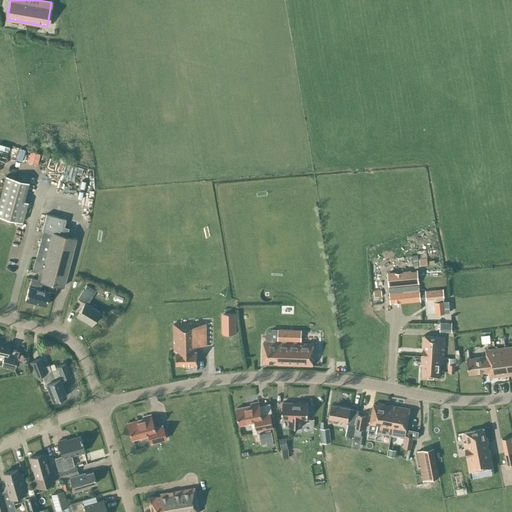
[(23,201),(28,182),(5,176),(0,195),(0,216),(22,222),(27,202),(23,201)]
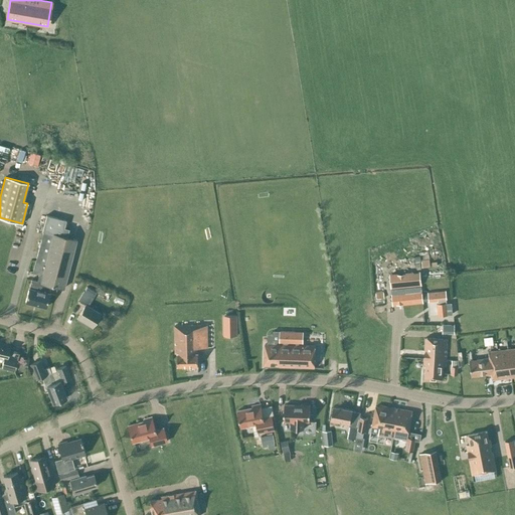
[(28,288),(25,303),(45,308),(51,286),(63,289),(76,239),(62,236),(62,235),(61,235),(63,227),(64,227),(66,220),(46,215),(42,231),(43,231),(32,273),(38,274),(38,276),(39,277),(38,282),(31,280),(29,288),(28,288)]
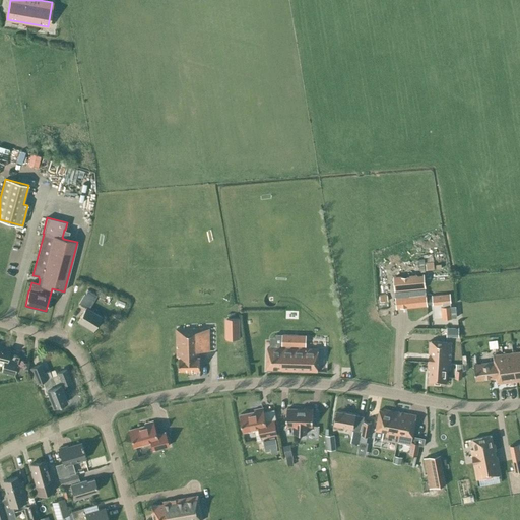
[(434,269),(433,261),(426,262),(427,270),(434,269)]
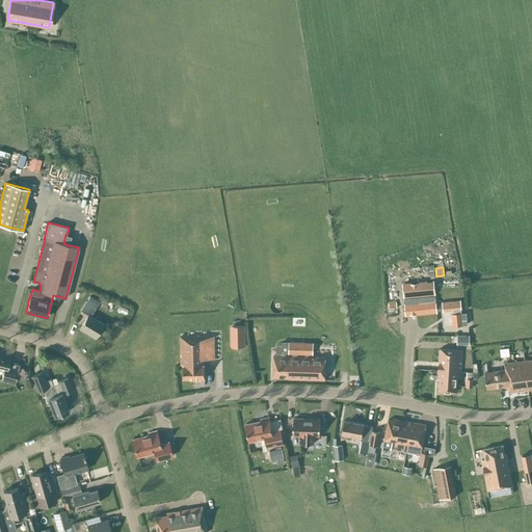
[(437,287),(460,286),(460,278),(437,278),(437,287)]
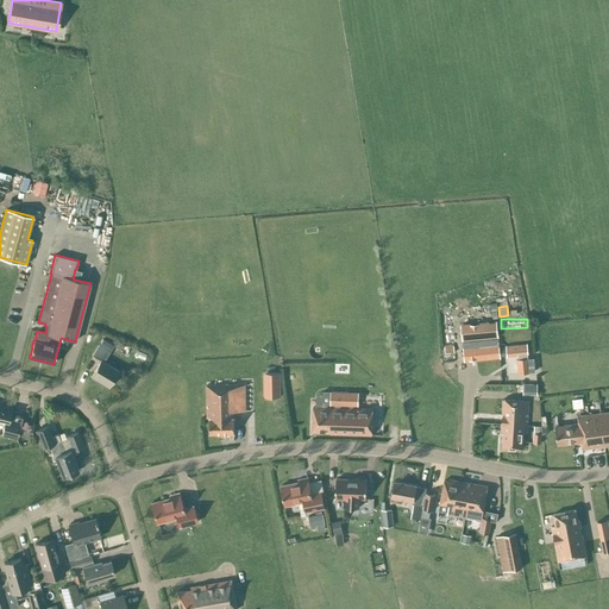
[(500,359),(498,343),(496,320),(460,324),(464,363),(500,359)]
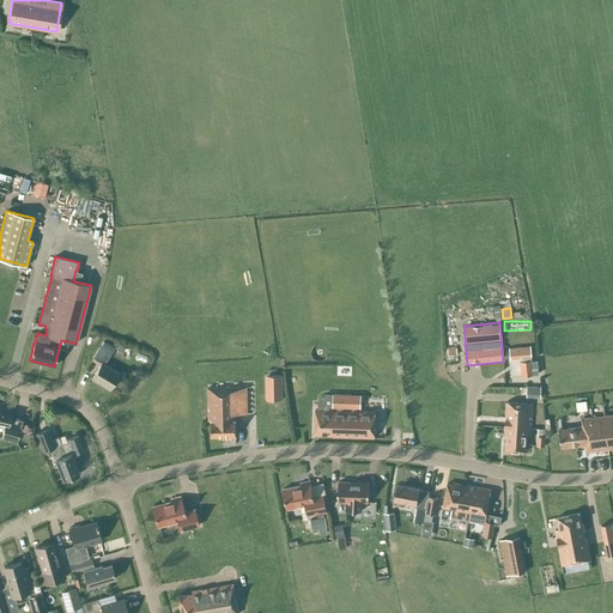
[(103,341),(99,347),(92,358),(101,363),(91,378),(109,389),(119,374),(104,364),(111,353),(110,353),(114,349),(103,341)]
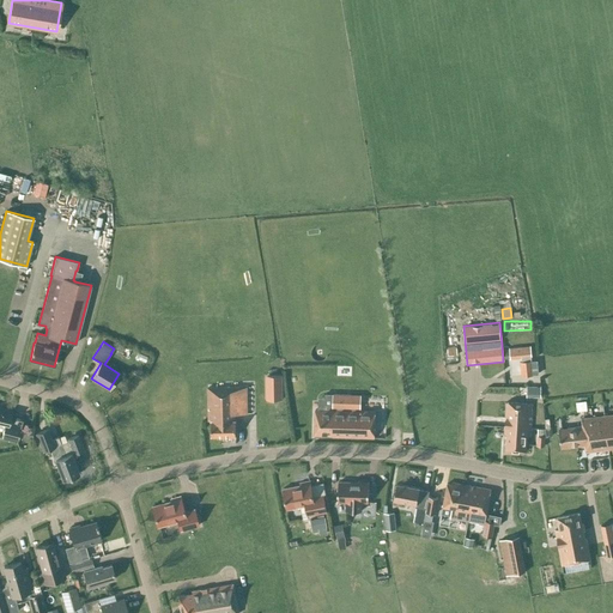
[(530,346),(509,349),(510,359),(522,358),(532,358),(530,346)]
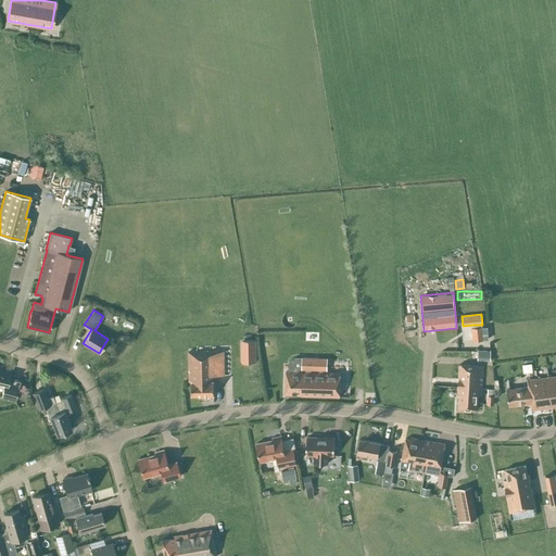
[(474,328),(471,328),(472,341),(483,340),(489,340),(487,327),(482,328),(482,325),(474,325),(474,328)]
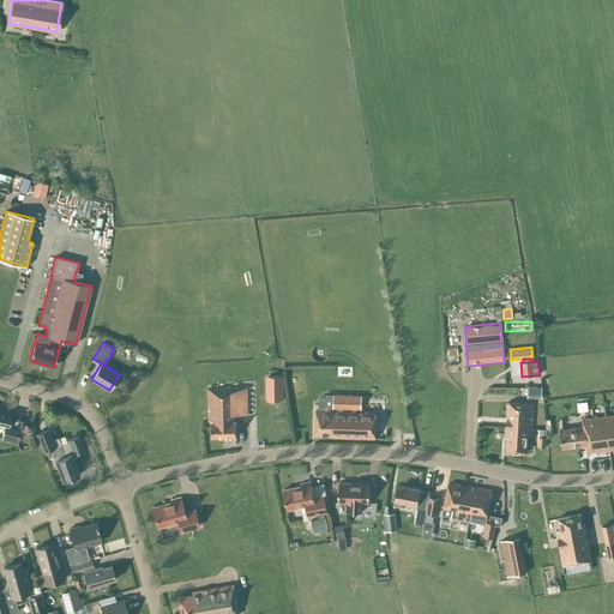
[(283,399),(283,375),(266,375),(266,401),(283,399)]
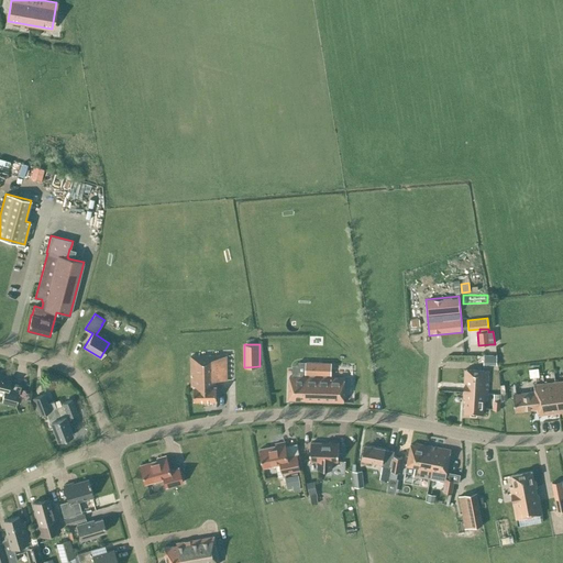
[(227,355),(217,356),(190,356),(191,387),(194,387),(194,400),(216,400),(216,386),(214,386),(214,381),(227,381),(227,355)]
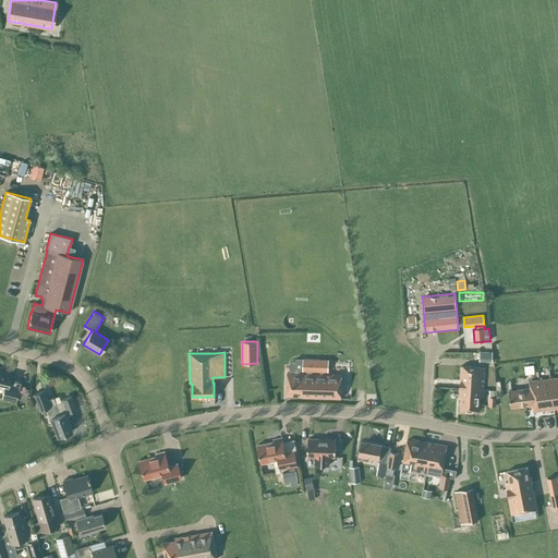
[(492,352),(478,352),(478,362),(492,362),(492,352)]
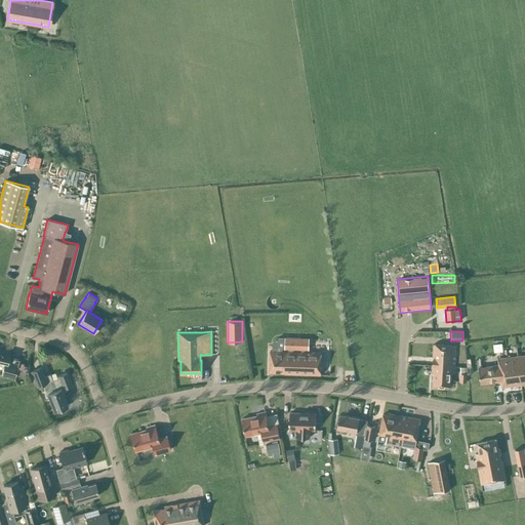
[(270,352),(269,373),(284,373),(284,374),(321,375),(321,353),(311,352),(309,352),(294,352),(294,350),(300,350),(300,338),(285,338),(279,337),(278,341),(278,351),(278,352),(272,352),(270,352)]
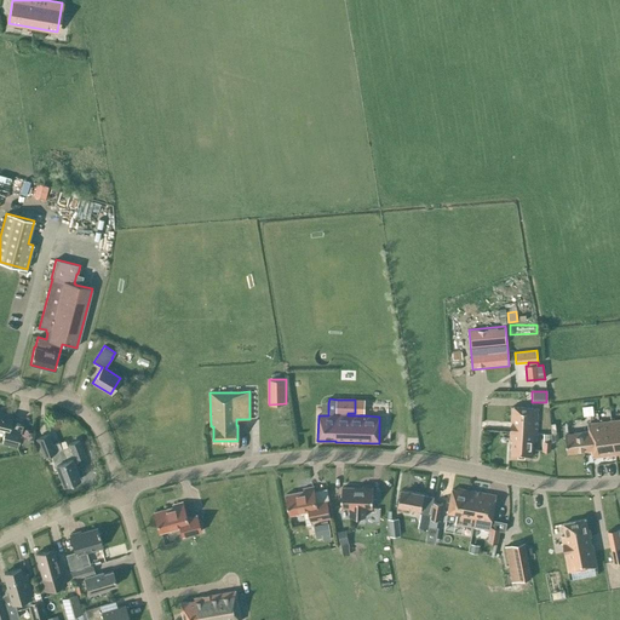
[(511,431),(537,434),(538,408),(512,407),(511,431)]
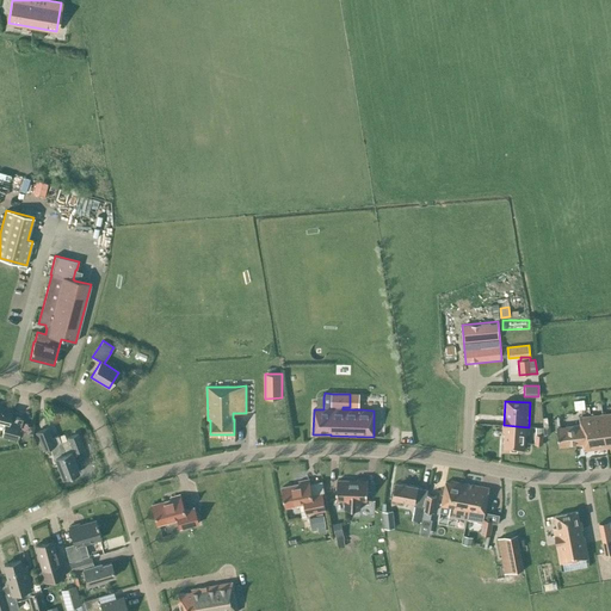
[(0,407),(0,425),(4,426),(1,437),(17,440),(22,419),(14,418),(16,412),(11,411),(0,407)]
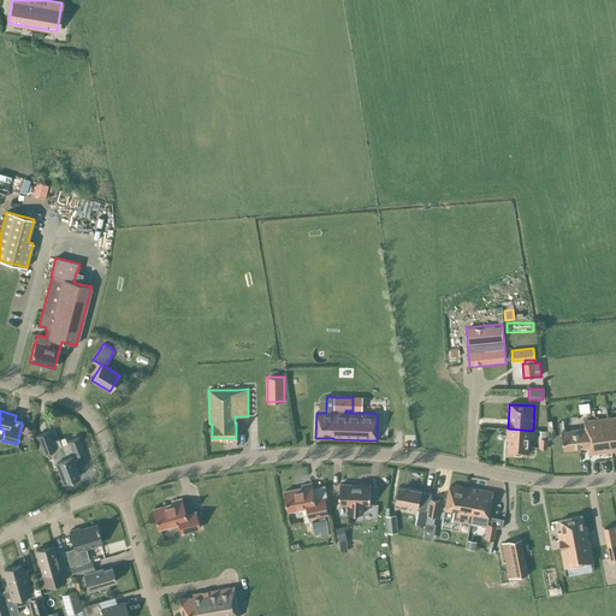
[(608,418),(597,419),(600,454),(611,452),(608,418)]
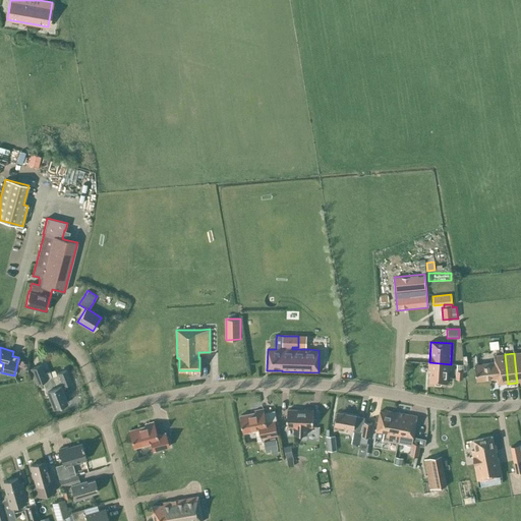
[(477,364),(475,364),(477,382),(497,379),(498,385),(508,384),(505,354),(495,355),(496,361),(477,364)]
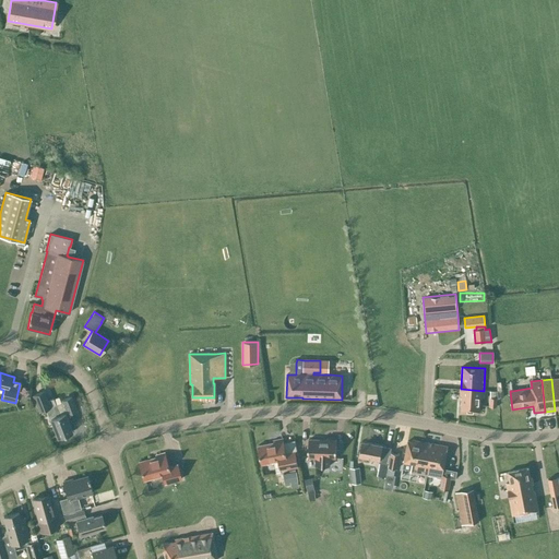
[(484,391),(461,389),(460,396),(462,396),(461,411),(479,412),(480,397),(484,397),(484,391)]
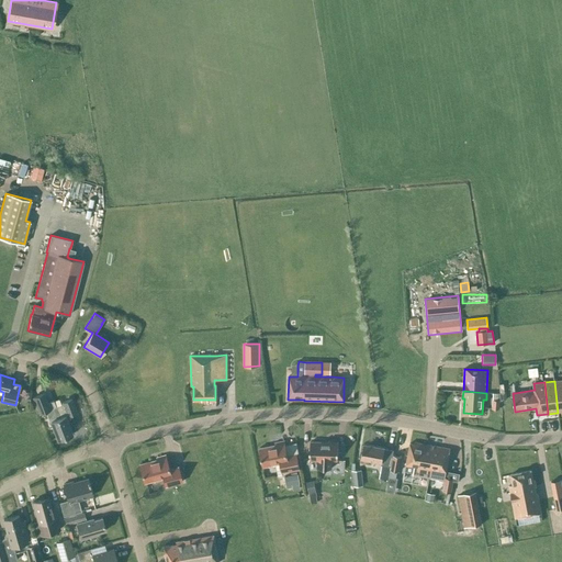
[(46,403),(43,393),(33,397),(40,414),(46,412),(51,422),(57,439),(72,434),(65,416),(67,415),(67,416),(76,412),(71,398),(62,402),(63,404),(56,407),(53,401),(46,403)]
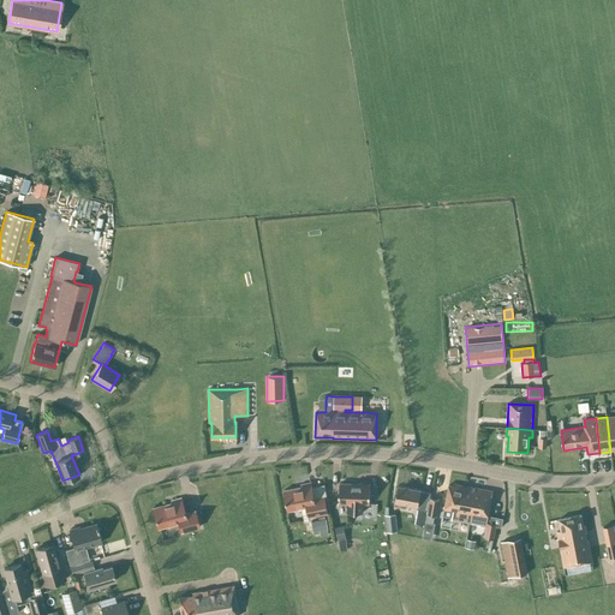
[(327,513),(324,497),(314,499),(311,483),(300,484),(302,487),(284,490),(288,511),(306,507),(309,517),(327,513)]
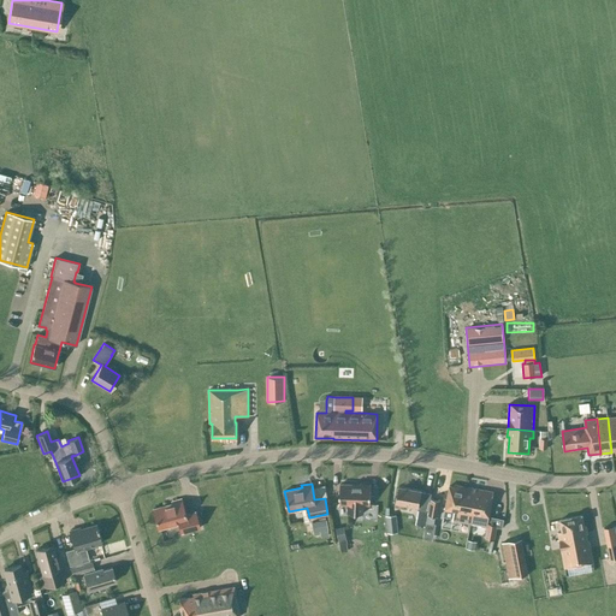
[(371,485),(360,485),(339,485),(339,504),(348,504),(348,514),(362,514),(363,504),(369,505),(371,485)]
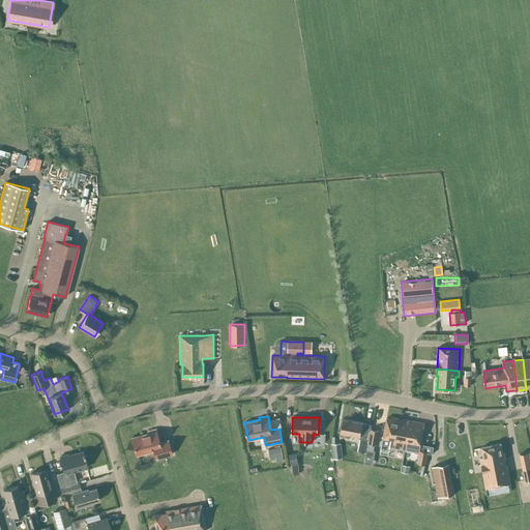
[(400,432),(402,419),(391,417),(390,419),(386,418),(382,439),(383,439),(382,444),(390,445),(389,448),(404,450),(408,433),(400,432)]
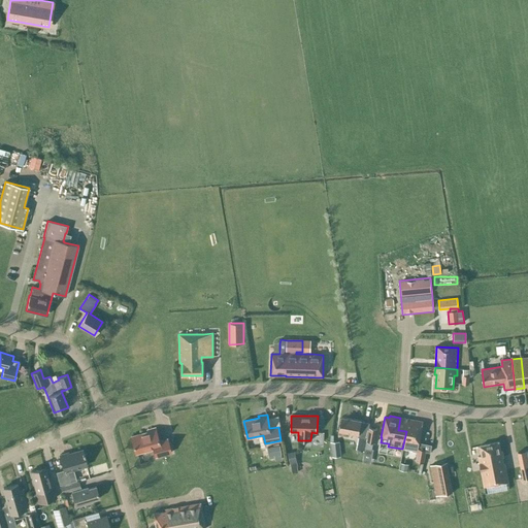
[(369,423),(361,422),(361,421),(341,417),(338,431),(358,434),(358,437),(366,438),(368,428),(369,423)]
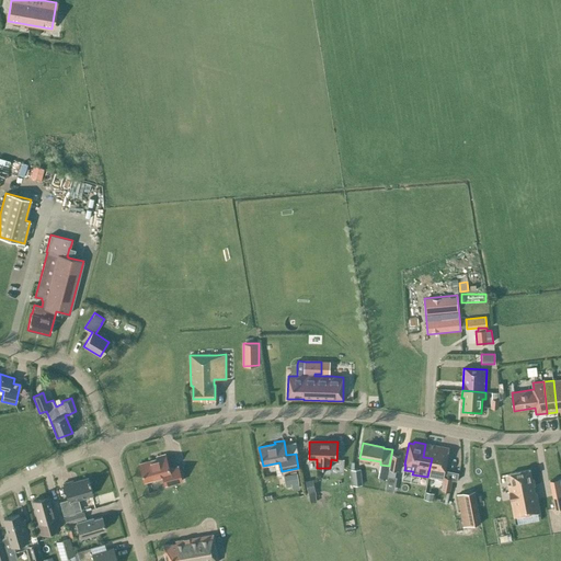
[(449,448),(425,444),(423,457),(432,458),(427,477),(443,479),(444,474),(449,448)]
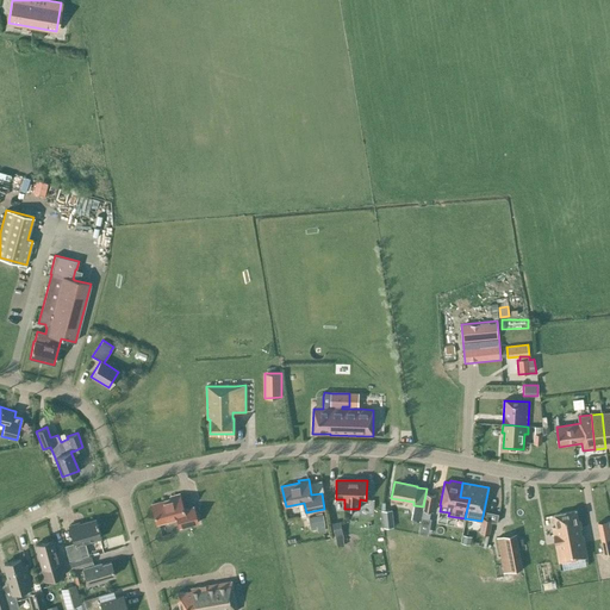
[(150,504),(156,524),(176,518),(179,528),(197,523),(193,506),(182,510),(179,495),(169,497),(170,499),(150,504)]
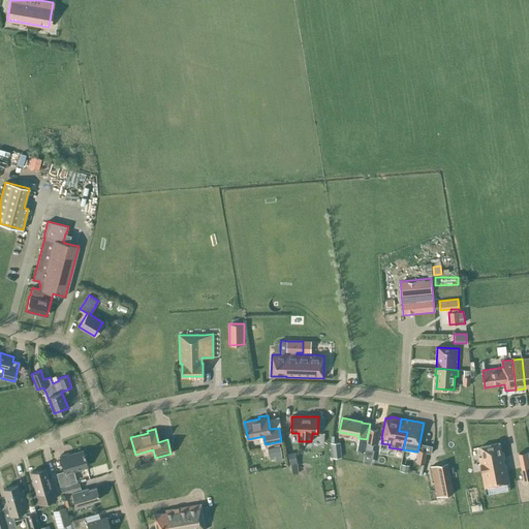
[(367,439),(367,442),(373,443),(375,444),(378,430),(369,429),(367,439)]
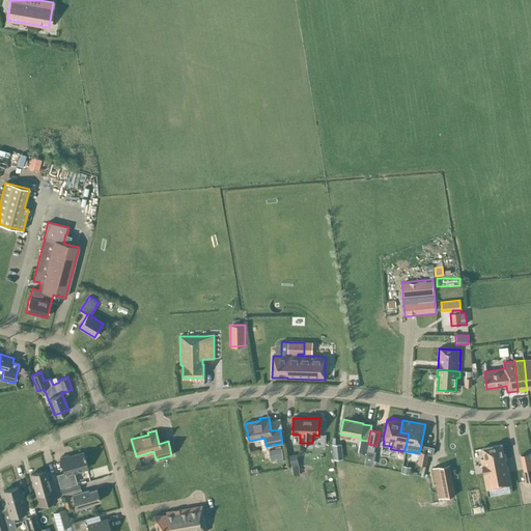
[(342,458),(341,444),(332,445),(334,459),(342,458)]
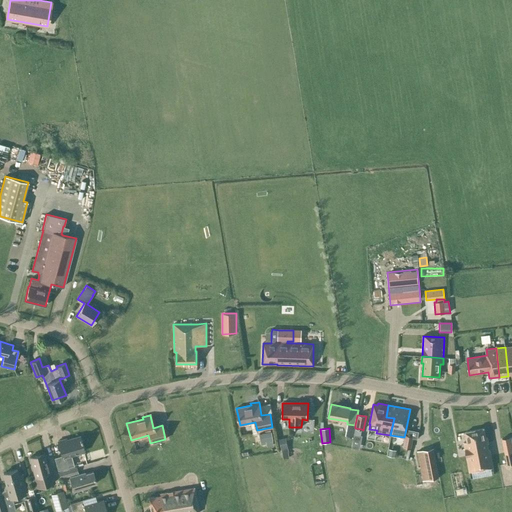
[(484,429),(465,432),(467,442),(464,442),(469,472),(493,467),(489,450),(488,450),(487,443),(488,443),(487,438),(485,438),(484,429)]
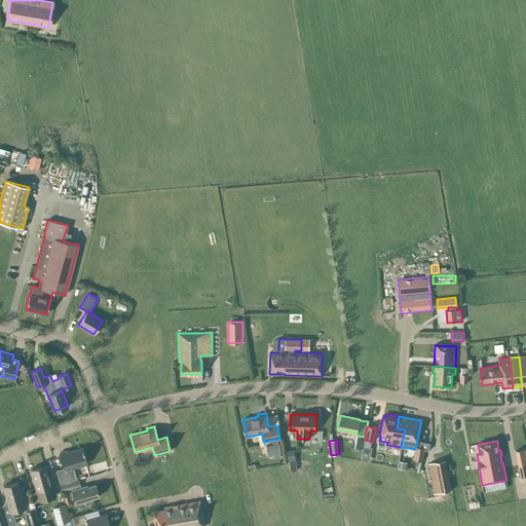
[(270,446),(266,446),(268,457),(273,456),(274,459),(280,457),(277,444),(270,446)]
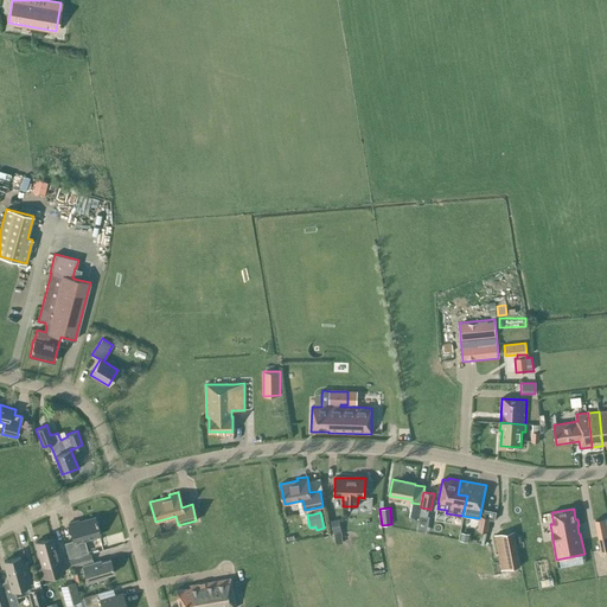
[(420,518),(417,529),(425,530),(426,528),(427,529),(429,517),(427,517),(420,515),(420,518)]
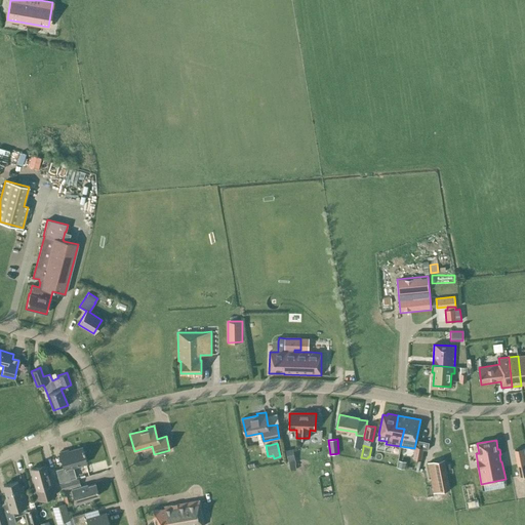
[(421,460),(423,447),(415,446),(412,458),(421,460)]
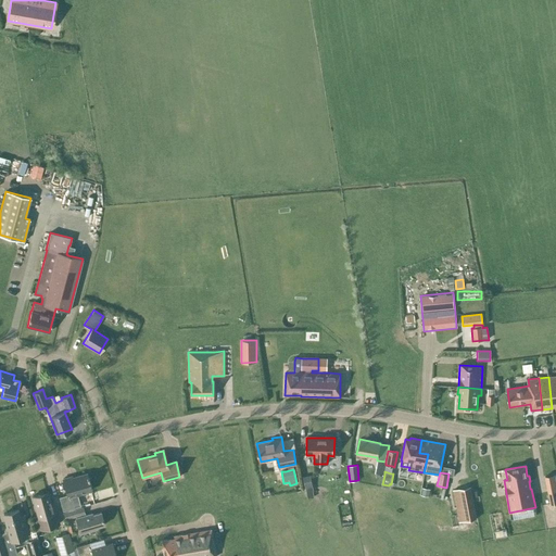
[(67,495),(61,497),(59,497),(63,512),(80,506),(77,494),(91,491),(86,474),(72,478),(72,477),(62,479),(67,495)]
